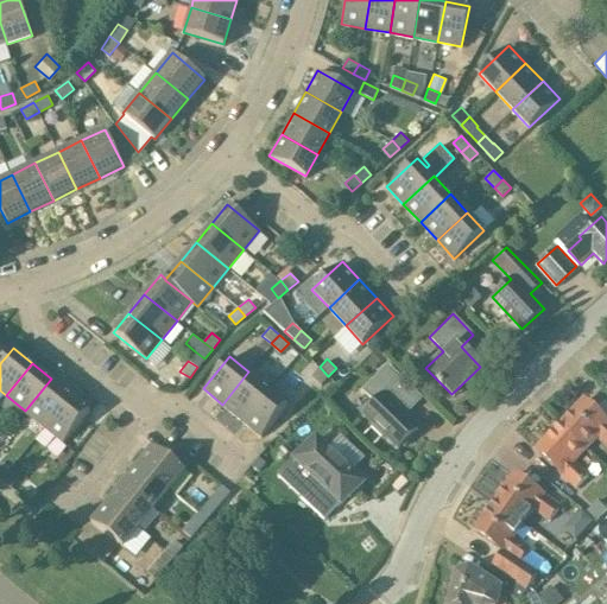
[(386,366),(362,390),(374,402),(362,414),(397,447),(402,442),(404,444),(415,434),(412,432),(417,426),(403,414),(419,398),(386,366)]
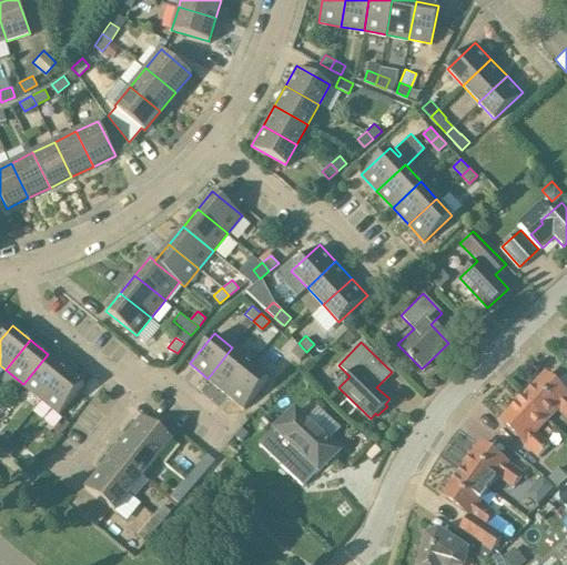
[(306,352),(299,343),(291,351),(300,360),(306,352)]
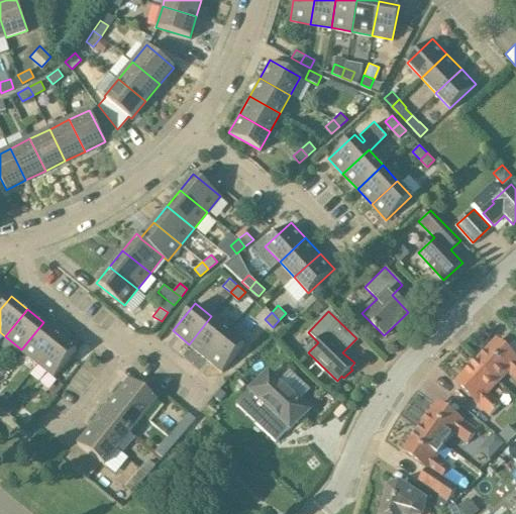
[(211,316),(189,344),(205,357),(227,330),(211,316)]
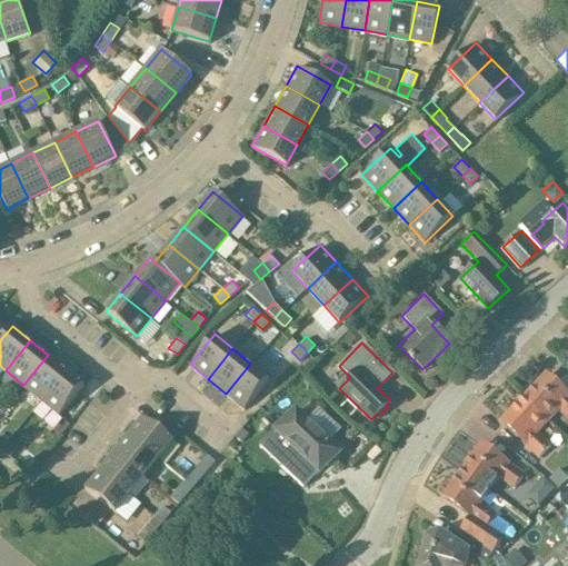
[(48,355),(23,385),(41,399),(66,369),(48,355)]
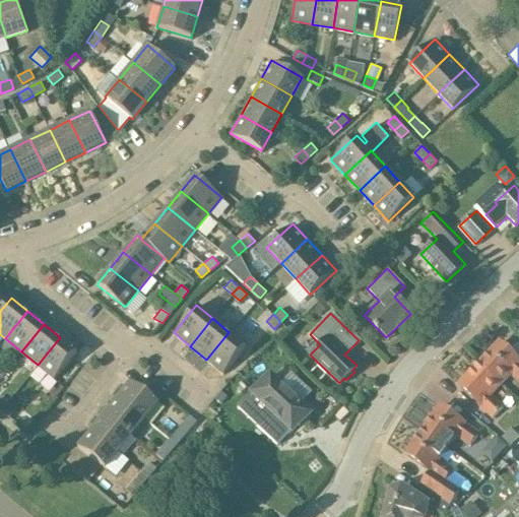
[(229,332),(206,360),(222,373),(245,345),(229,332)]
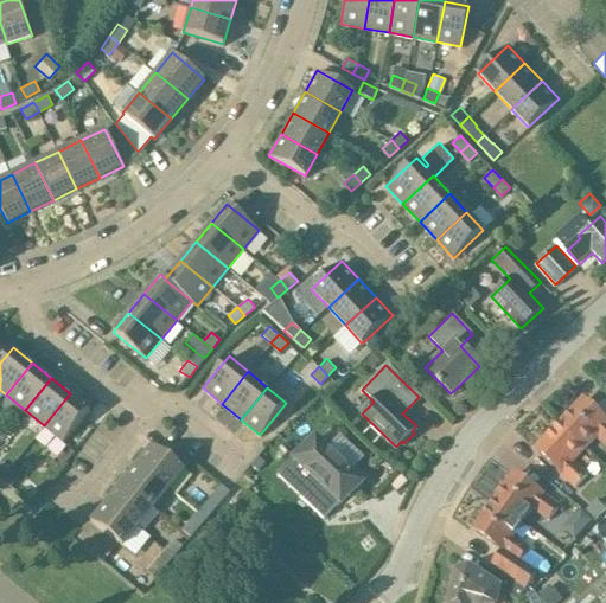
[(70,393),(44,425),(63,441),(89,409),(70,393)]
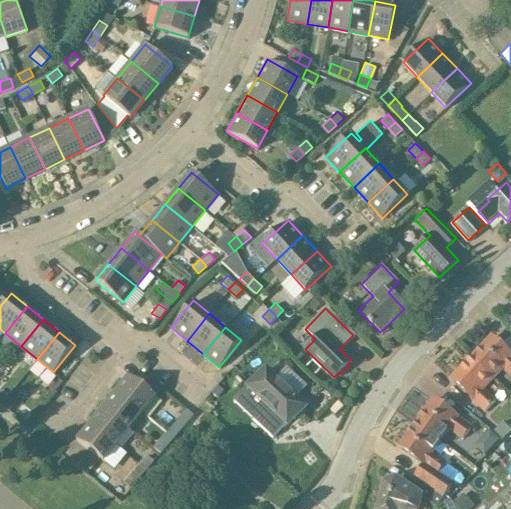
[(510,355),(490,336),(471,358),(491,377),(501,367),(510,375),(510,355)]
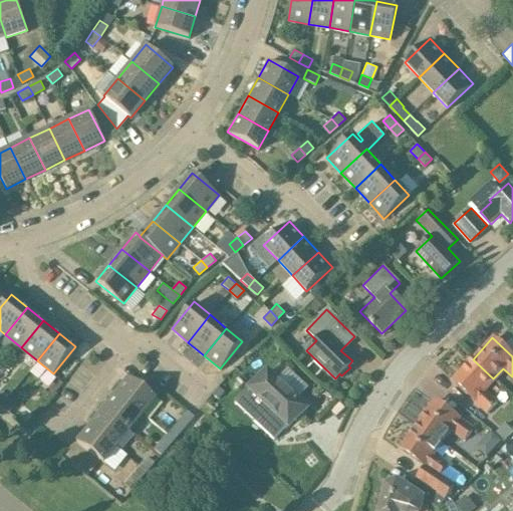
[(493,378),(473,359),(453,380),(486,412),(497,401),(484,389),(493,378)]
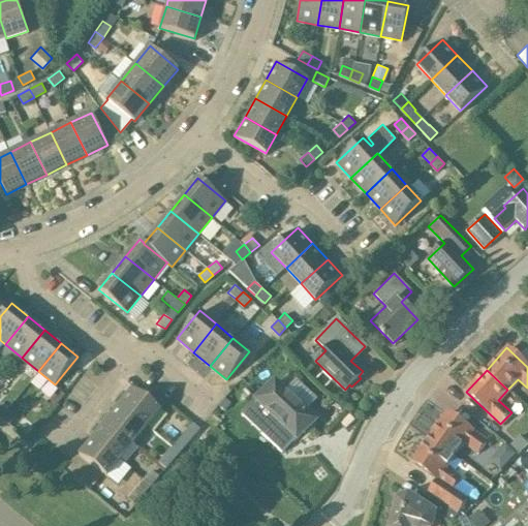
[(272,379),(241,412),(281,452),(313,419),(274,381),(272,379)]
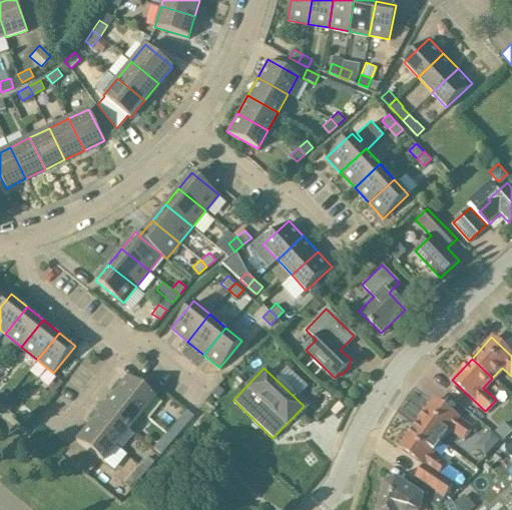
[(128,374),(115,390),(142,412),(155,396),(128,374)]
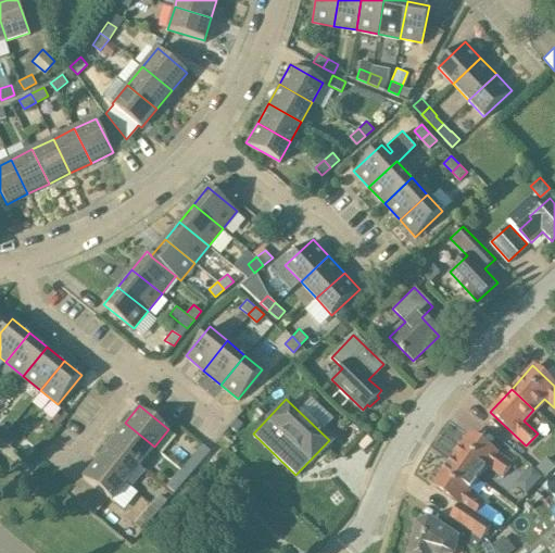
[(168,429),(176,419),(161,409),(154,417),(168,429)]
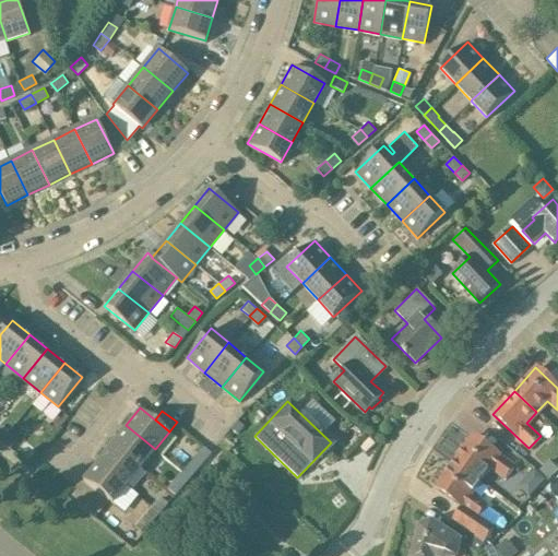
[(244,425),(237,421),(232,427),(237,433),(244,425)]
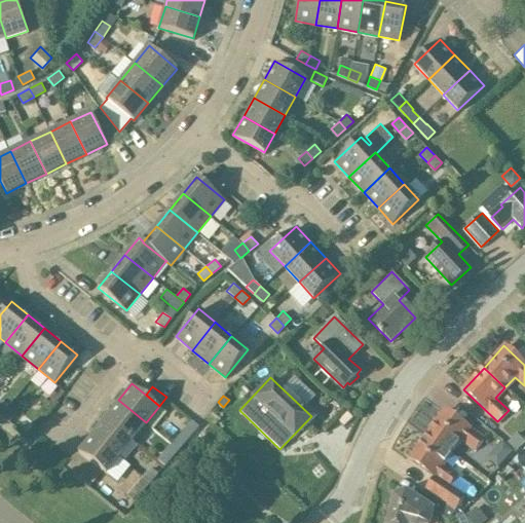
[(118,400),(105,416),(133,439),(146,422),(118,400)]
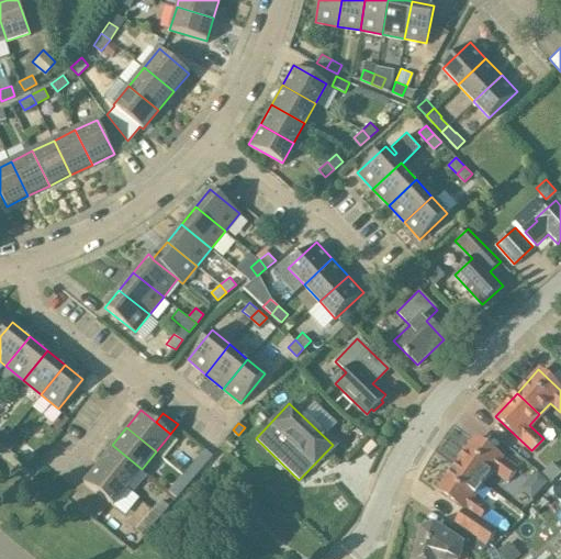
[(8,435),(1,443),(10,450),(17,443),(8,435)]
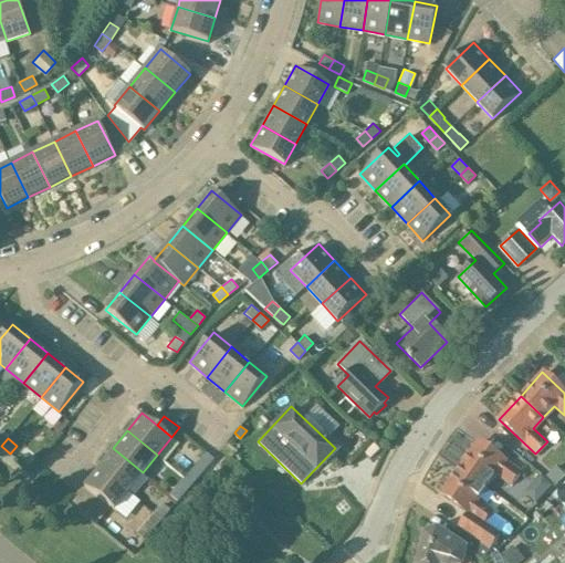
[(479,439),(460,466),(485,483),(494,471),(510,482),(510,483),(511,485),(522,470),(520,468),(479,439)]
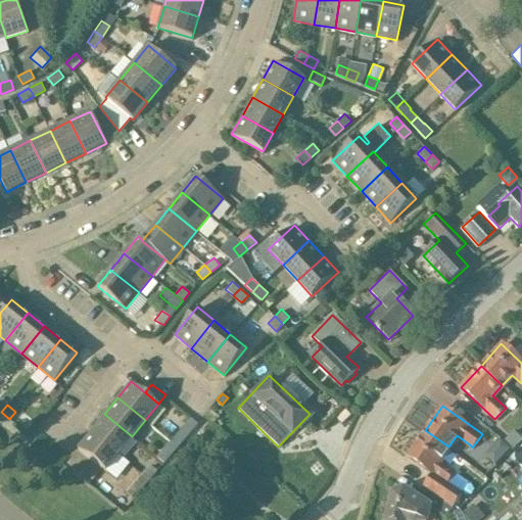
[(345,408),(336,417),(341,422),(350,414),(345,408)]
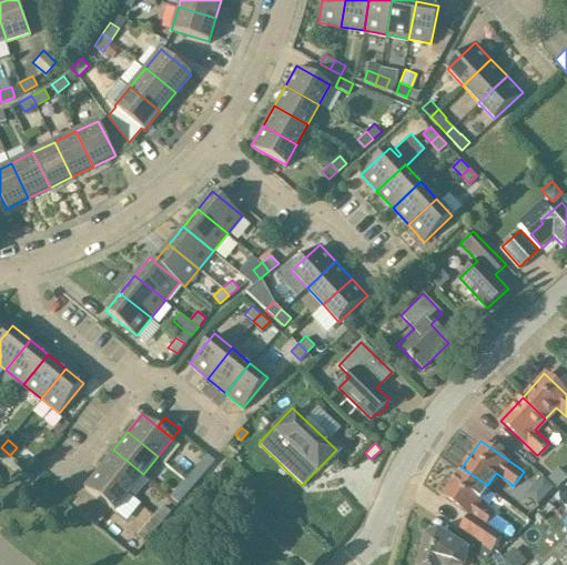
[(113,450),(99,467),(129,492),(143,474),(113,450)]
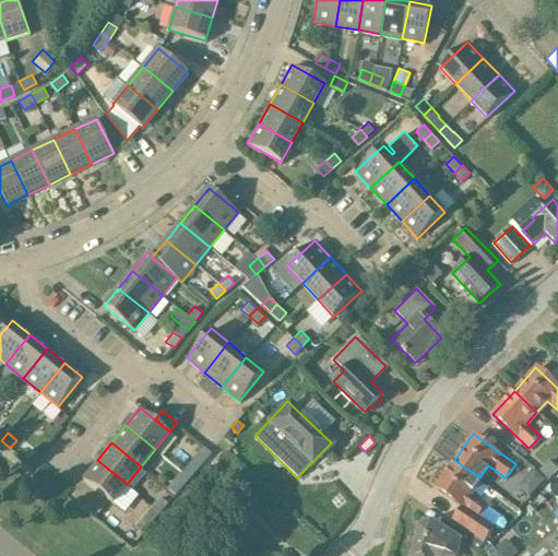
[(548,458),(538,468),(548,476),(557,466),(548,458)]
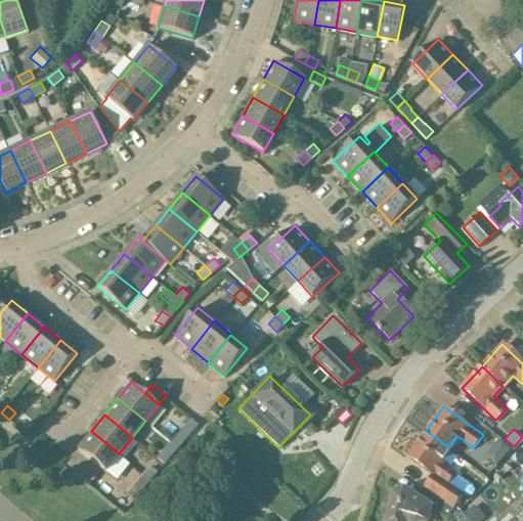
[(91,431),(78,447),(105,470),(119,453),(91,431)]
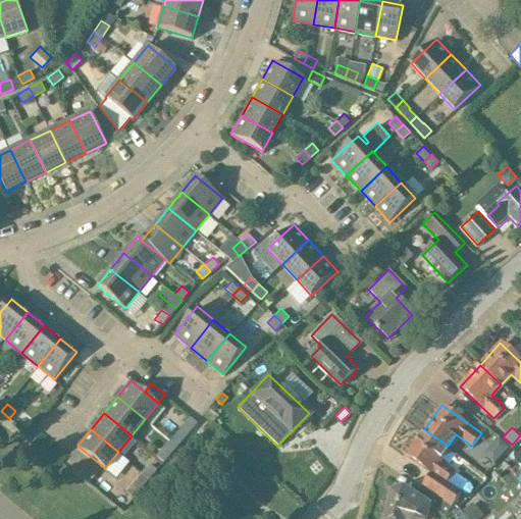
[(424,429),(407,453),(431,470),(421,483),(451,503),(460,488),(446,478),(454,468),(438,458),(448,446),(424,429)]
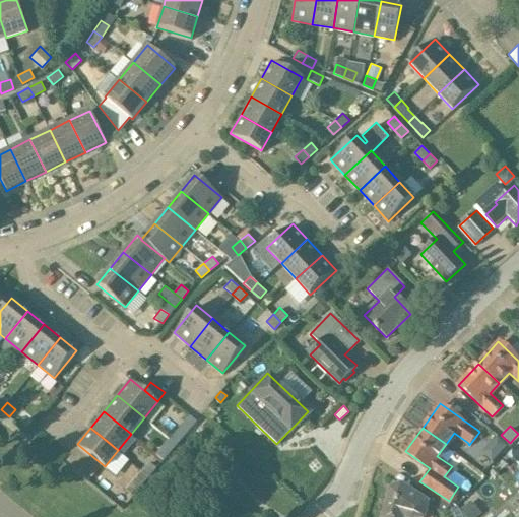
[(176,430),(169,438),(177,444),(184,436),(176,430)]
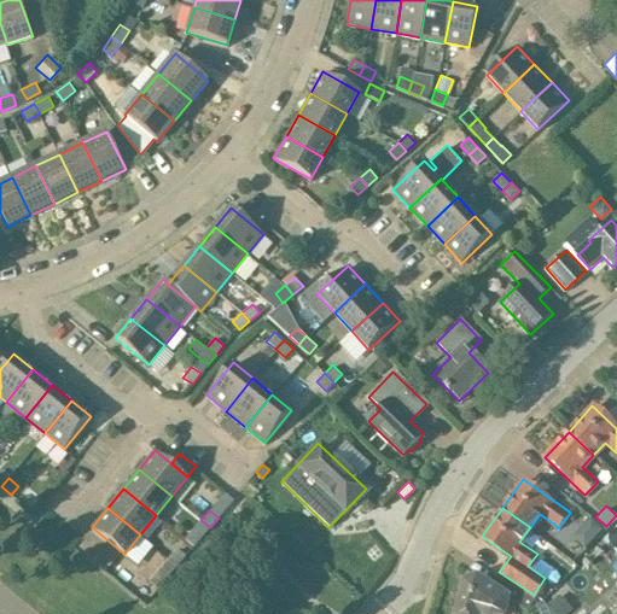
[(587,544),(604,527),(593,516),(575,533),(587,544)]
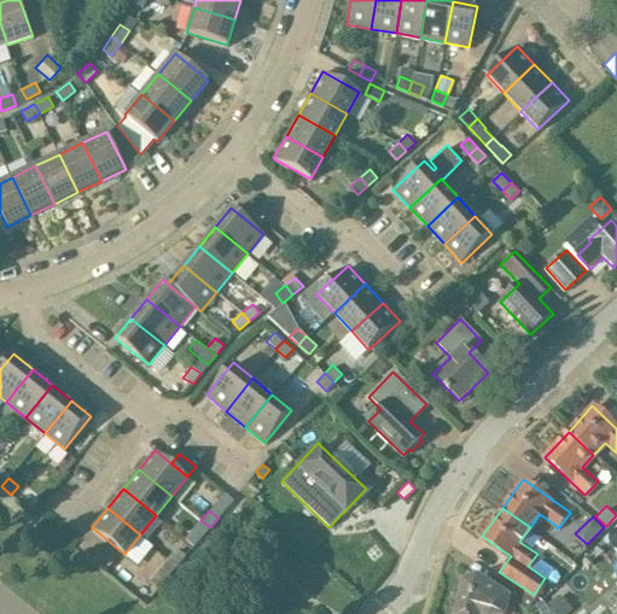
[(210,527),(201,520),(193,530),(202,537),(210,527)]
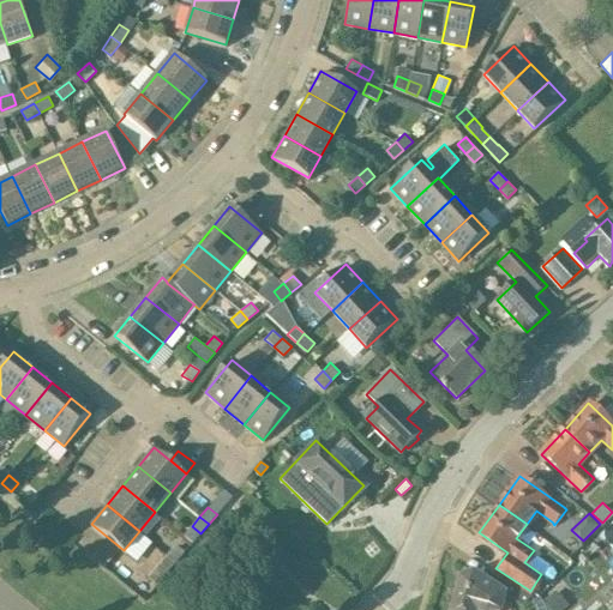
[(176,544),(168,554),(176,561),(185,551),(176,544)]
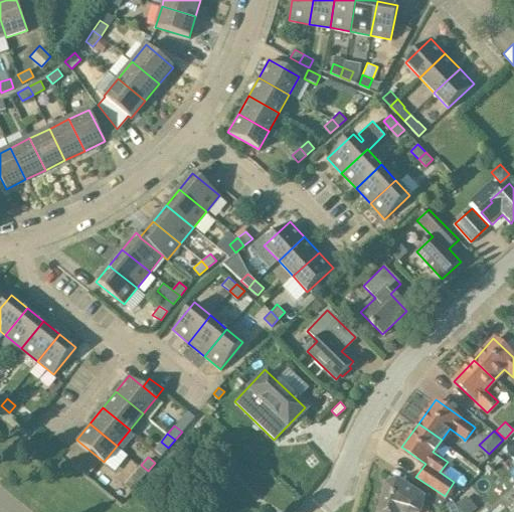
[(141,465),(134,473),(125,483),(132,489),(141,479),(148,471),(141,465)]
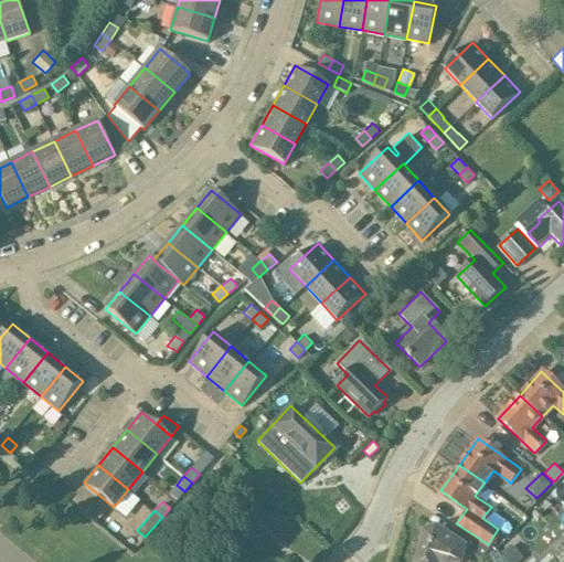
[(423,531),(415,561),(459,561),(461,561),(465,547),(436,527),(423,531)]
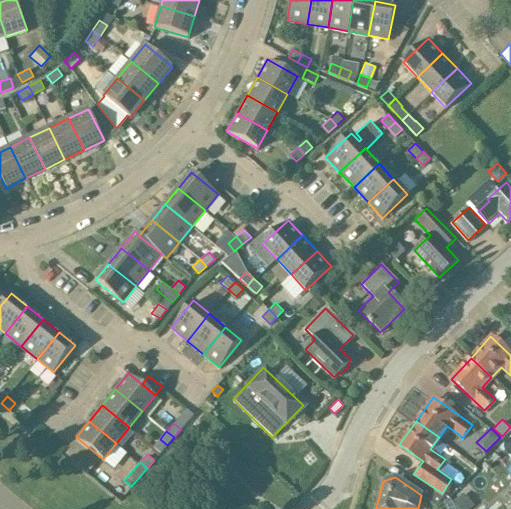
[(453,502),(452,503),(456,508),(467,508),(472,504),(463,494),(453,502)]
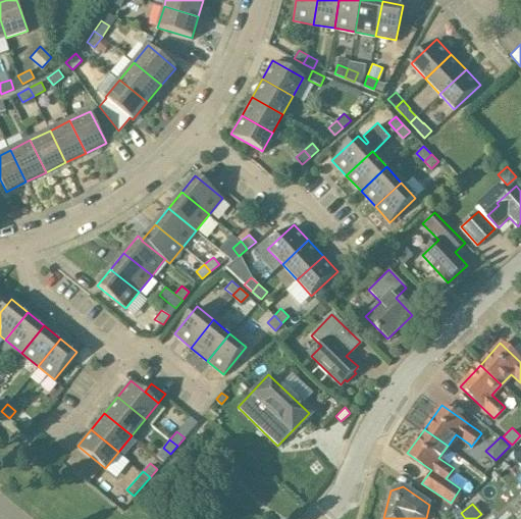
[(465,518),(461,513),(462,512),(457,507),(453,511),(456,518),(465,518)]
